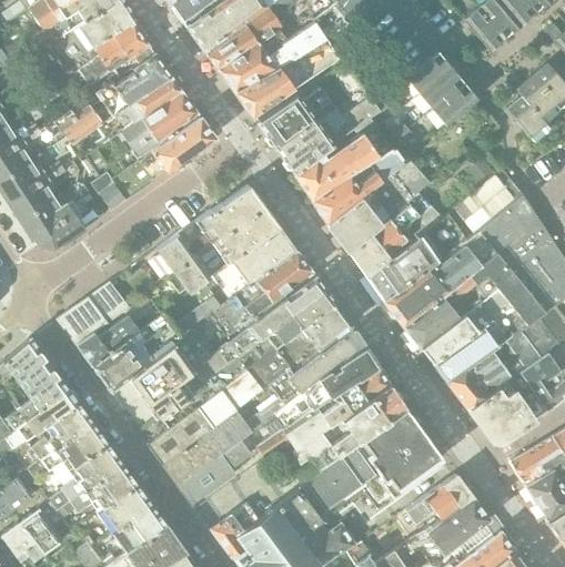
[(64,37),(118,1),(117,0),(41,0),(36,4),(32,0),(26,4),(29,9),(30,8),(46,31),(31,40),(40,51),(41,53),(59,41),(61,43),(67,40),(64,37)]
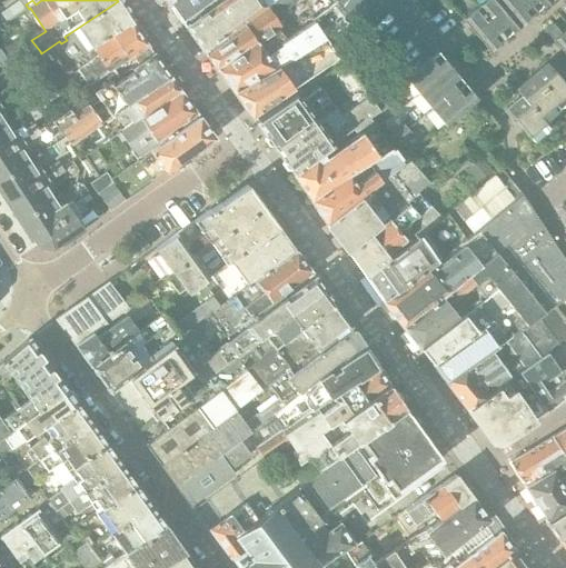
[(177,0),(171,5),(185,23),(215,0),(177,0)]
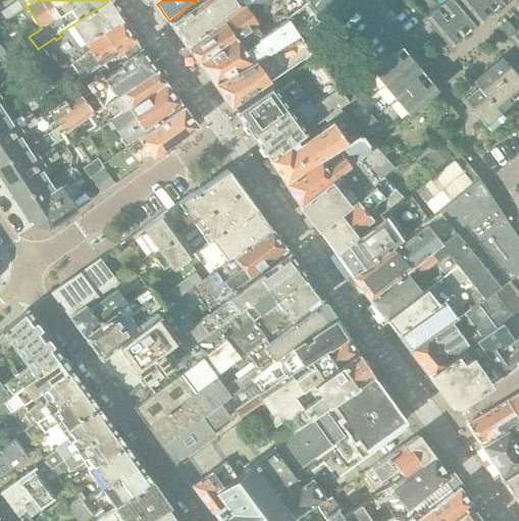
[(197,0),(169,21),(189,48),(254,0),(197,0)]
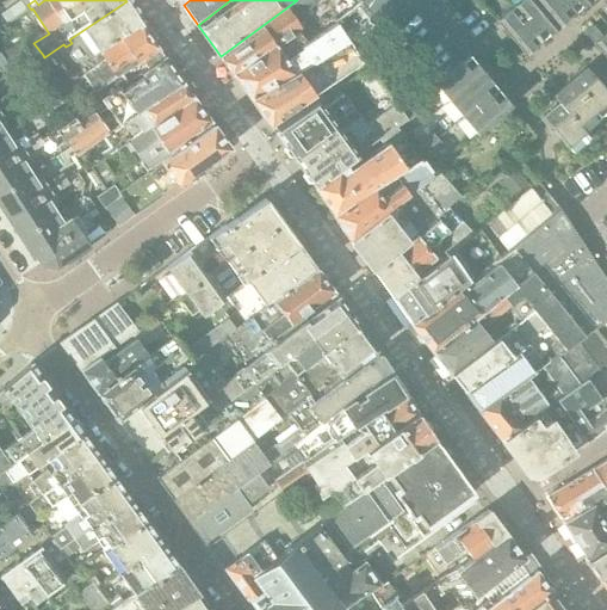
[(297,0),(221,56),(237,78),(303,32),(307,30),(299,20),(324,0),(297,0)]
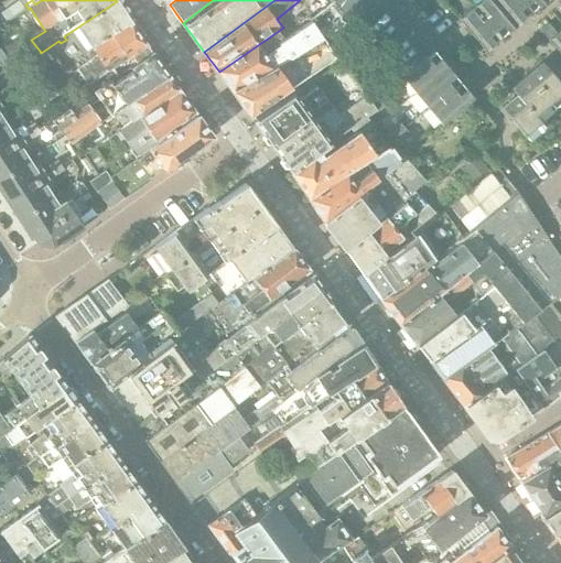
[(342,0),(337,3),(345,13),(362,0),(342,0)]
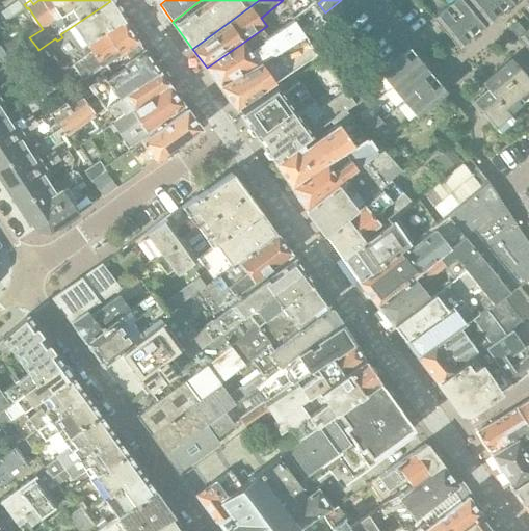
[(352,5),(347,0),(341,0),(325,12),(334,22),(337,19),(352,5)]
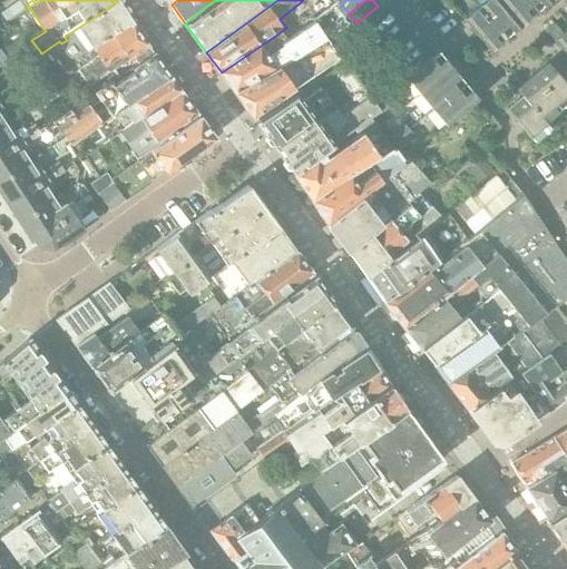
[(509,39),(525,26),(504,0),(490,0),(482,7),(509,39)]
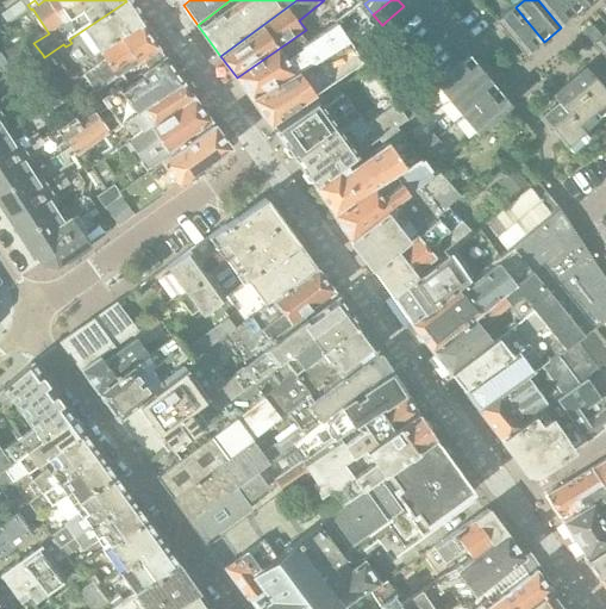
[(579,13),(568,0),(538,0),(561,28),(579,13)]
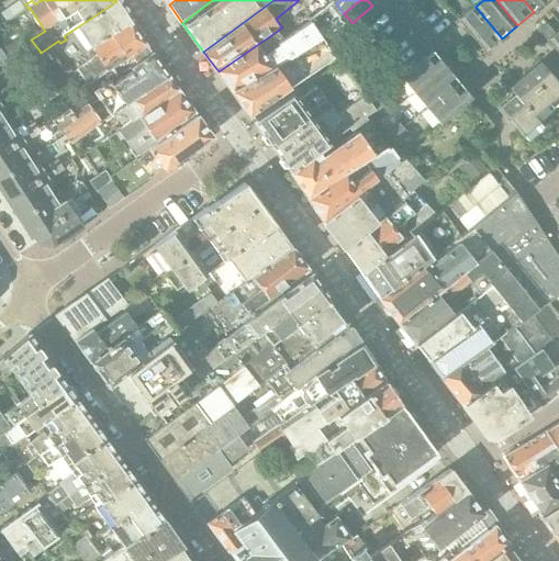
[(547,0),(524,0),(534,12),(547,0)]
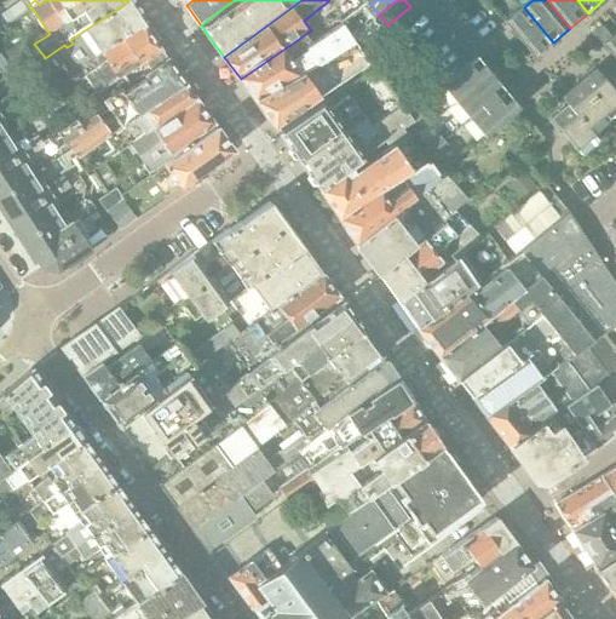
[(63,91),(78,82),(105,62),(101,55),(144,26),(128,1),(70,40),(73,44),(67,47),(64,45),(45,58),(44,56),(41,58),(63,91)]
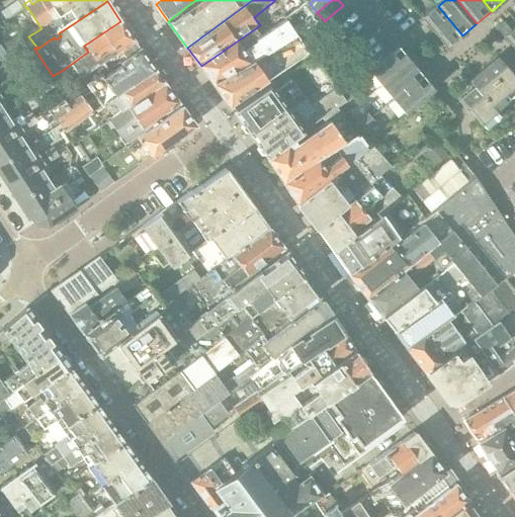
[(9,21),(25,9),(20,2),(3,13),(9,21)]
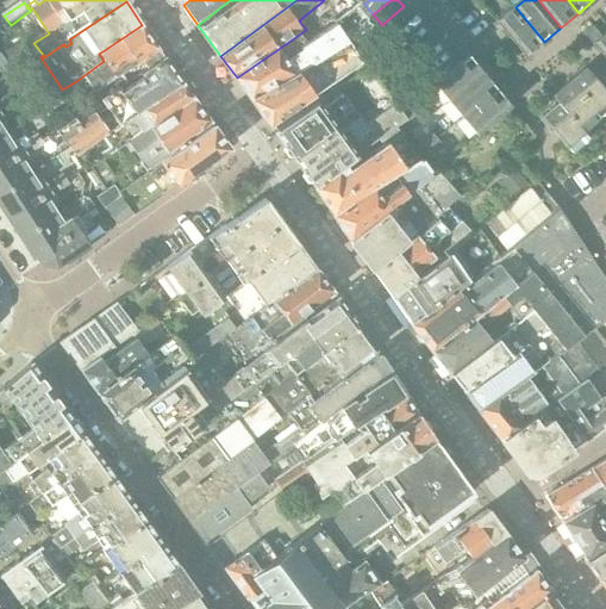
[(254,100),(353,44),(387,23),(386,22),(382,25),(373,14),(364,4),(363,2),(339,22),(339,24),(311,43),(303,32),(237,78),(254,100)]
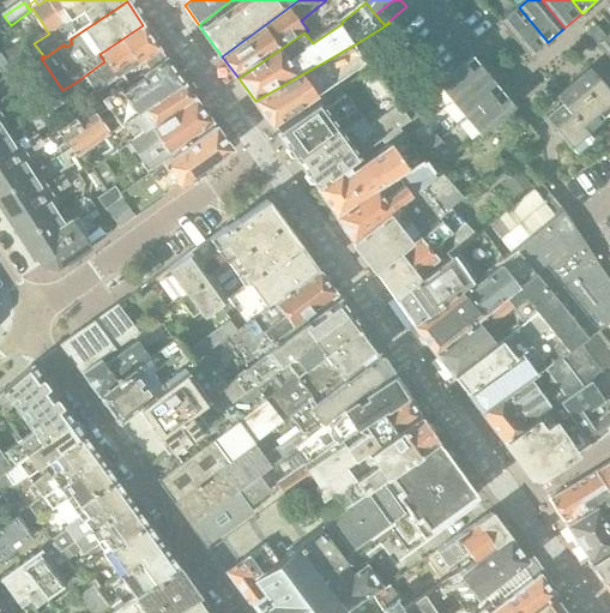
[(548,42),(519,7),(501,22),(530,56),(548,42)]
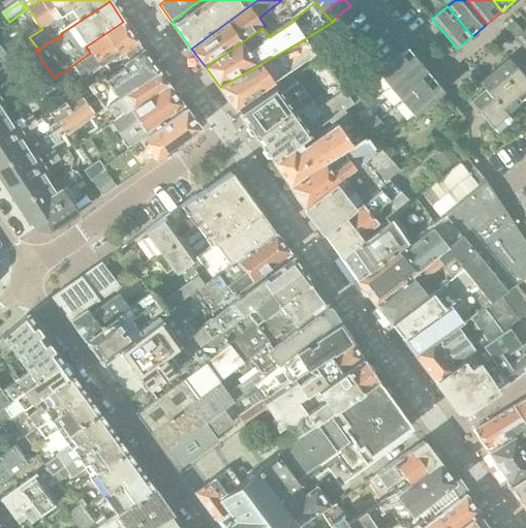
[(90,87),(144,50),(123,22),(86,47),(90,53),(66,70),(82,92),(90,87)]
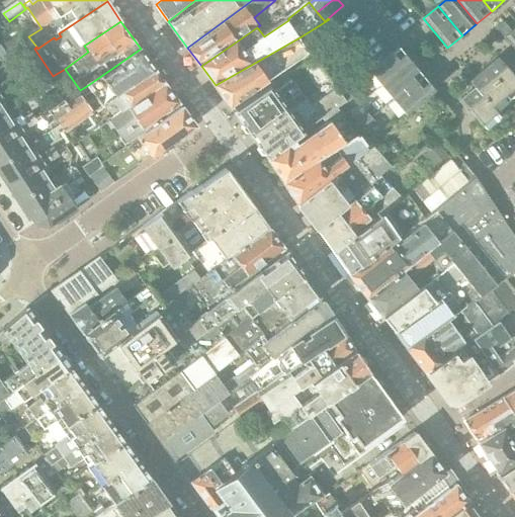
[(514,32),(506,23),(499,29),(514,48),(514,32)]
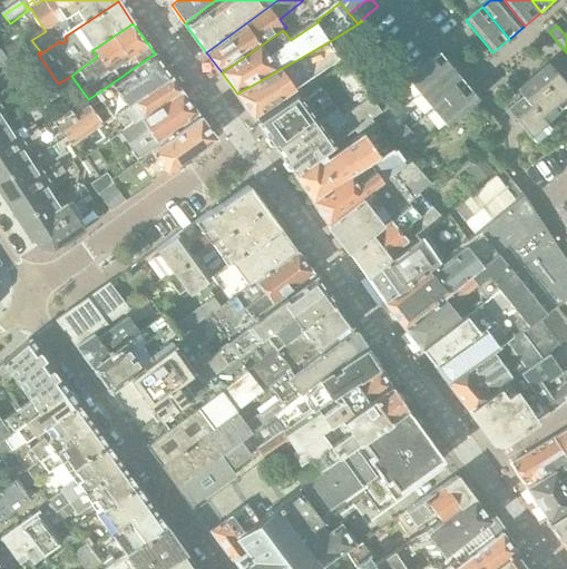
[(330,41),(237,94),(255,119),(341,60),(330,41)]
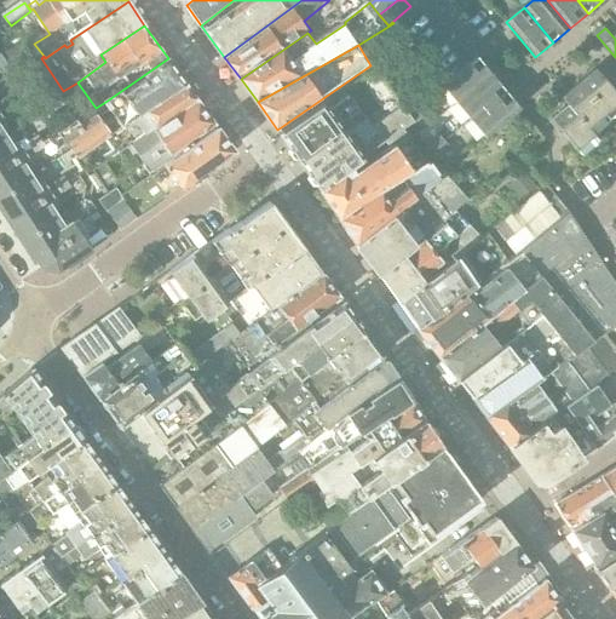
[(17,74),(0,49),(0,67),(10,80),(17,74)]
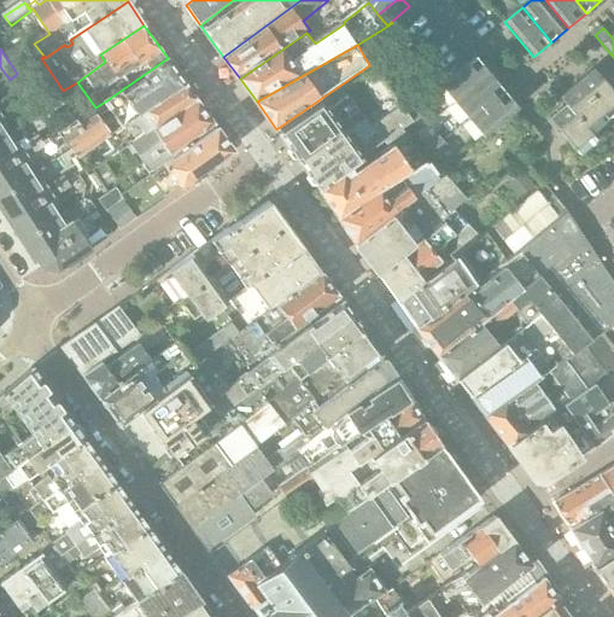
[(27,65),(18,54),(10,59),(18,71),(27,65)]
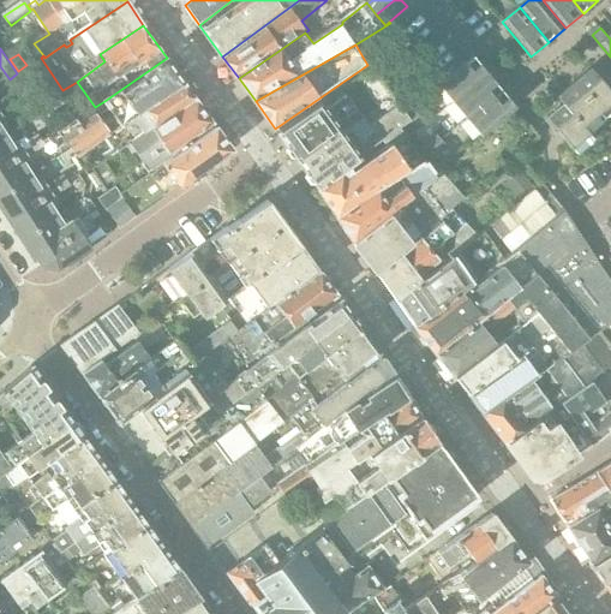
[(113,133),(135,119),(185,84),(167,58),(105,101),(115,117),(107,123),(97,112),(82,124),(78,119),(60,131),(75,150),(64,158),(69,164),(79,156),(113,132),(113,133)]
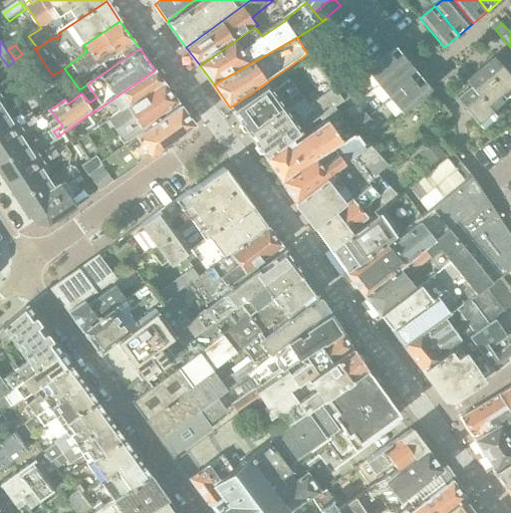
[(369,71),(381,85),(410,62),(398,48),(369,71)]
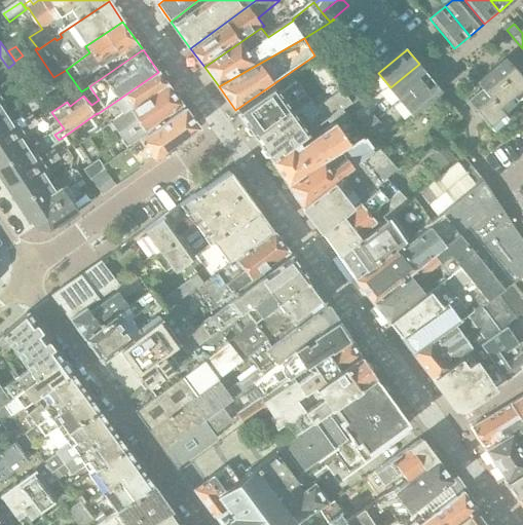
[(494,72),(519,103),(522,100),(522,76),(509,60),(494,72)]
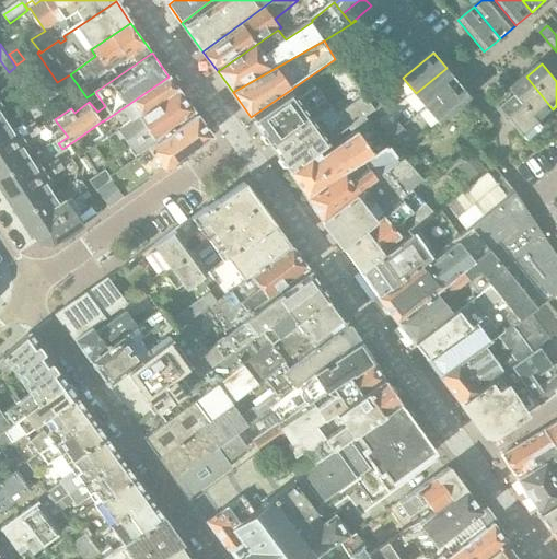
[(429,108),(460,83),(447,68),(416,93),(429,108)]
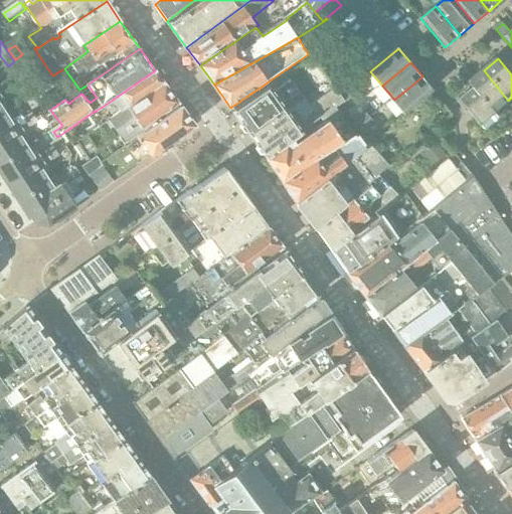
[(131,106),(165,83),(155,70),(113,100),(116,105),(126,99),(131,106)]
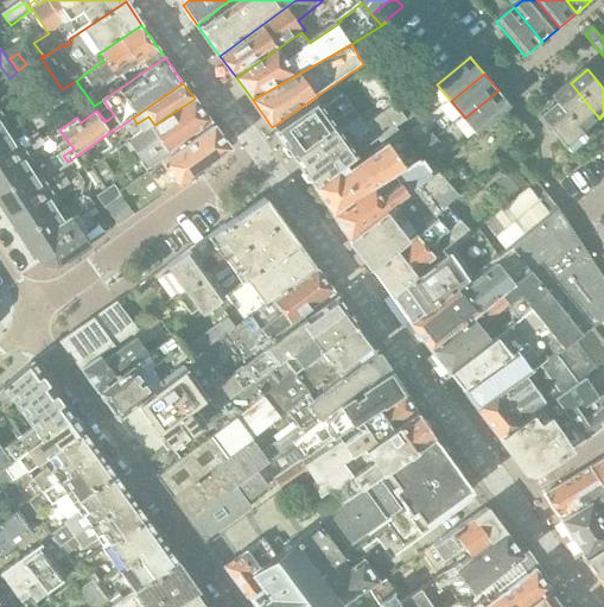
[(554,97),(559,105),(582,132),(583,131),(599,119),(571,83),(554,97)]
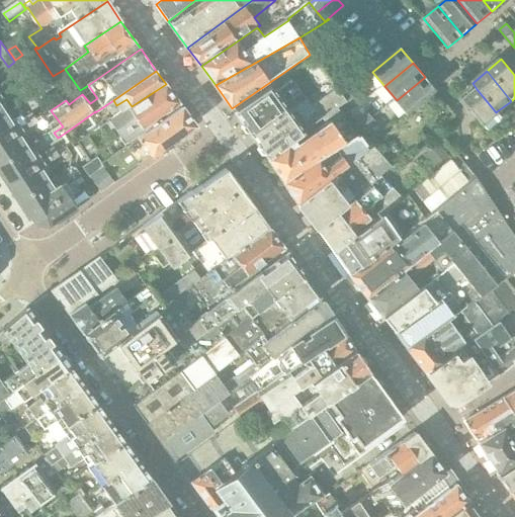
[(425,77),(397,100),(409,114),(436,91),(425,77)]
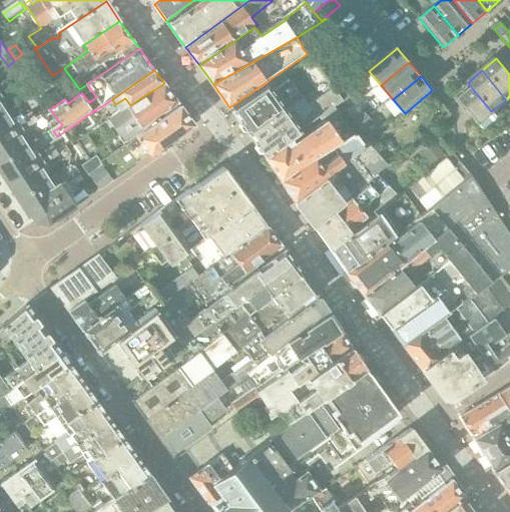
[(252,138),(289,110),(306,98),(292,79),(275,92),(271,86),(233,111),(252,138)]
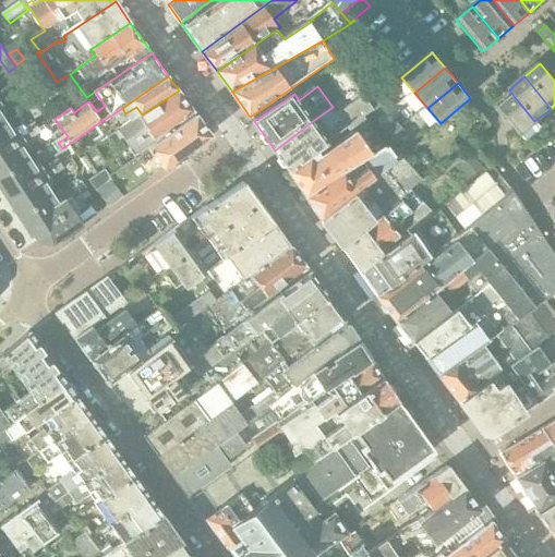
[(9,98),(17,92),(14,87),(5,93),(8,97),(9,98)]
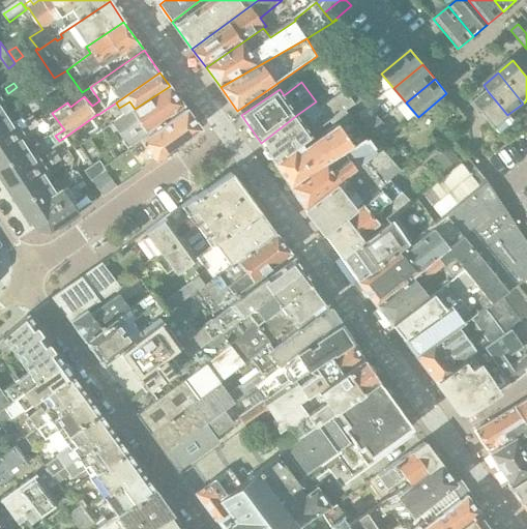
[(362,100),(373,91),(368,85),(356,94),(362,100)]
